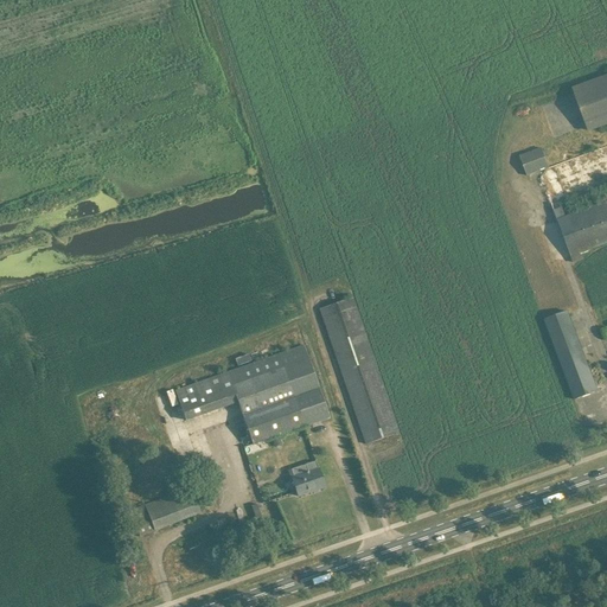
[(606,76),(574,88),(590,133),(606,126),(606,76)]
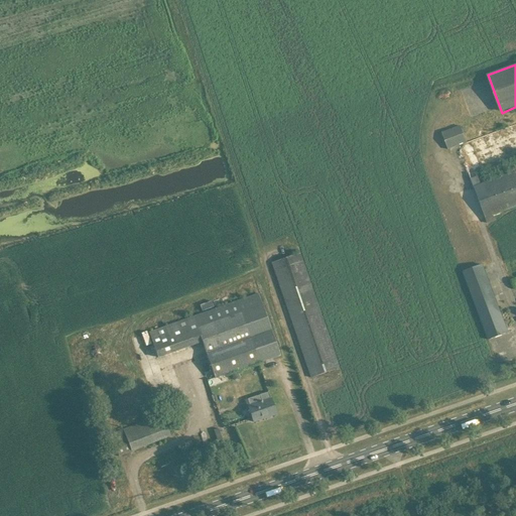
[(447,150),(450,149),(460,146),(467,143),(461,126),(441,133),(447,150)]
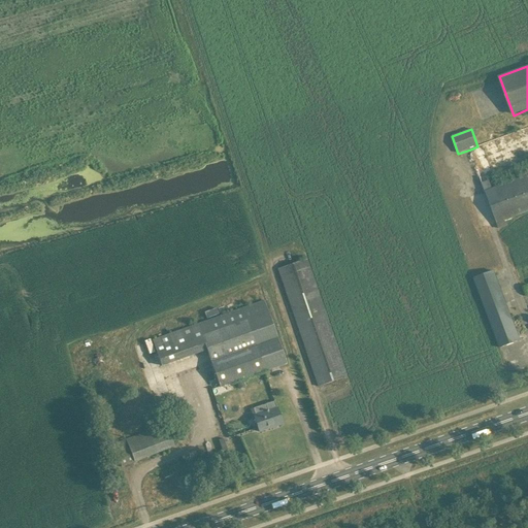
[(527,175),(491,190),(488,180),(482,183),(499,229),(506,227),(504,220),(527,210),(527,175)]
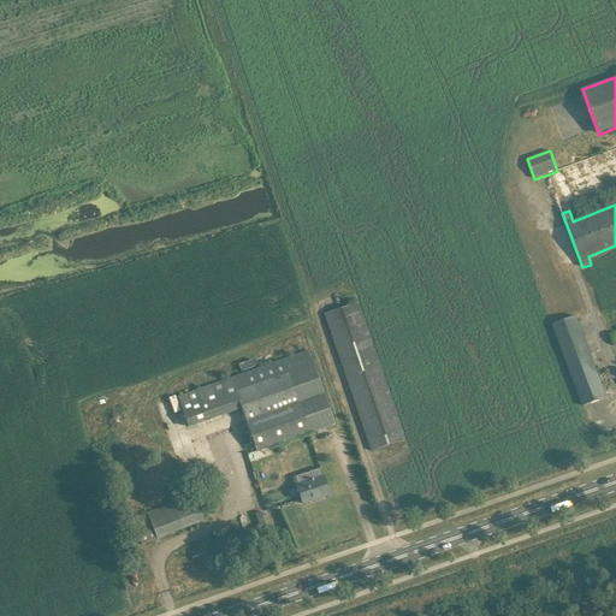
[(404,440),(357,303),(325,314),(372,451),(404,440)]
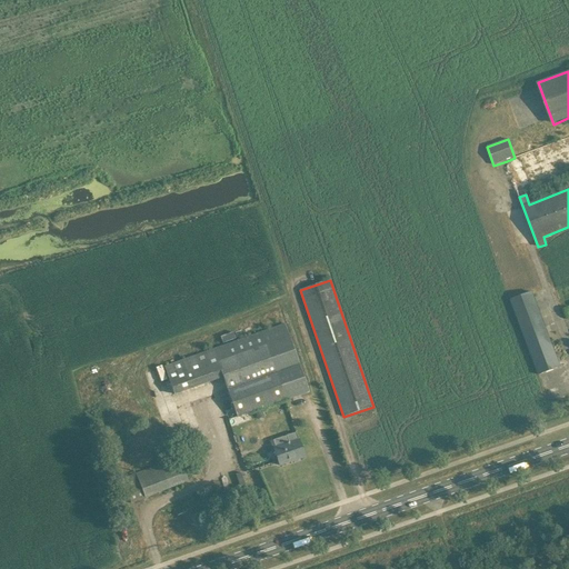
[(511,300),(539,375),(560,367),(532,292),(511,300)]
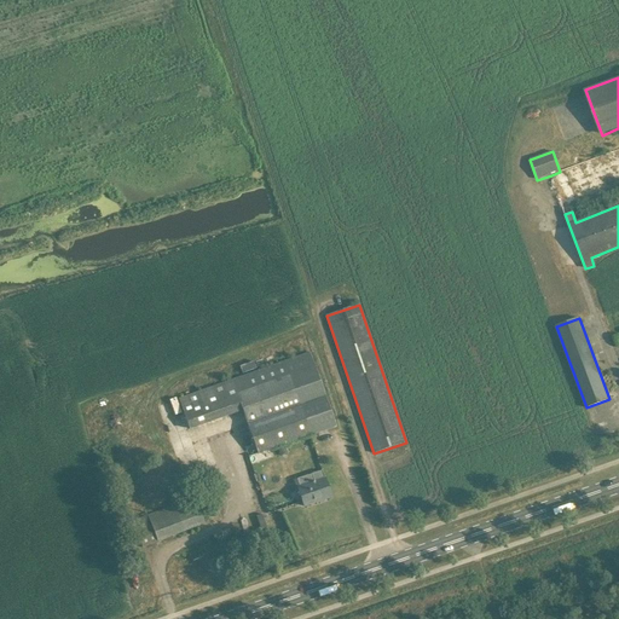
[(179,397),(185,414),(180,416),(185,429),(190,428),(190,429),(243,411),(255,446),(246,449),(249,457),(258,453),(258,455),(311,435),(336,426),(310,351),(179,397)]
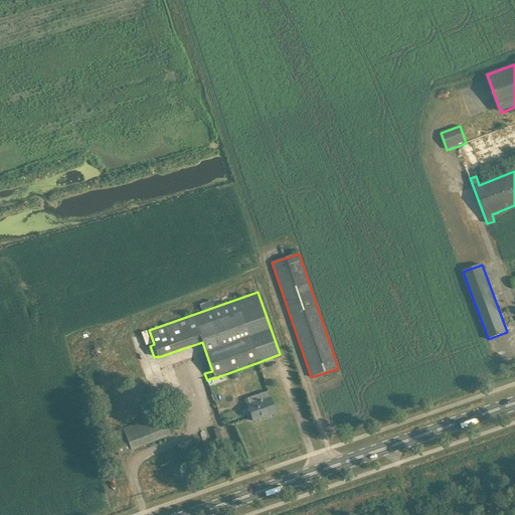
[(271,398),(270,399),(267,392),(246,399),(248,405),(247,406),(252,421),(276,413),(271,398)]
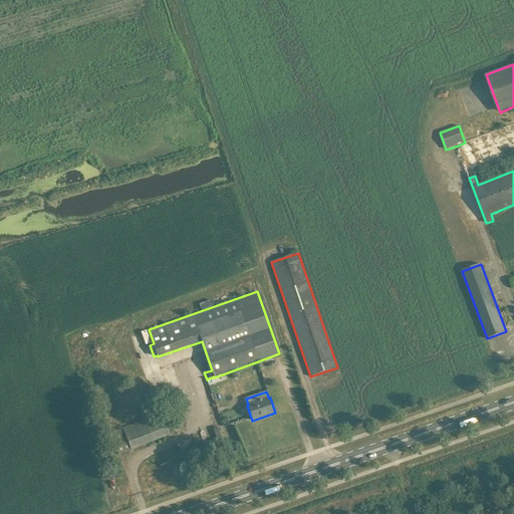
[(237,412),(230,415),(232,420),(239,418),(237,412)]
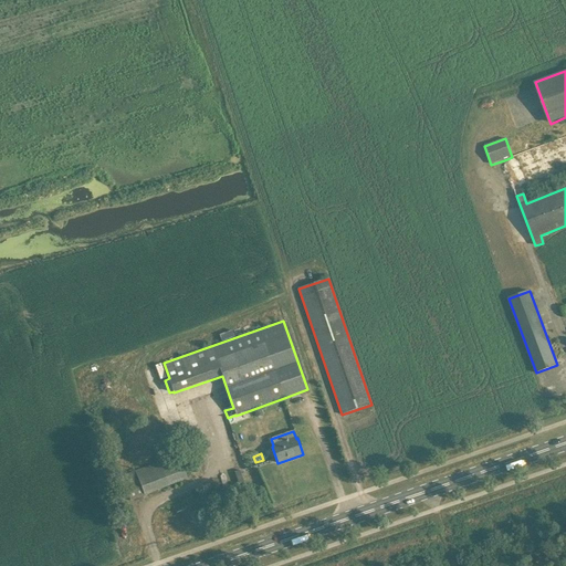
[(144,488),(146,493),(191,479),(185,461),(170,465),(168,460),(132,471),(137,490),(144,488)]
